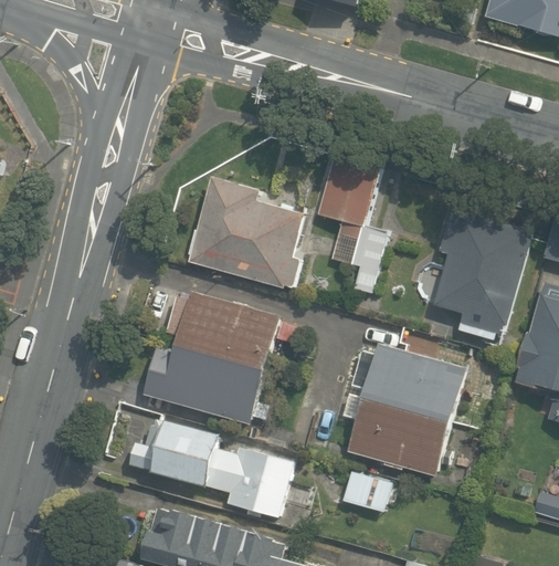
[(558,0),(488,0),(485,18),(558,38),(558,0)]
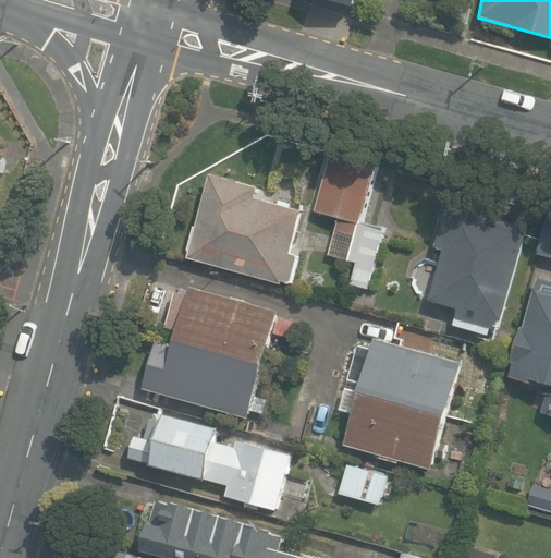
[(346,284),(364,289),(380,229),(358,223),(374,166),(328,154),(313,213),(334,218),(326,254),(353,262),(346,284)]
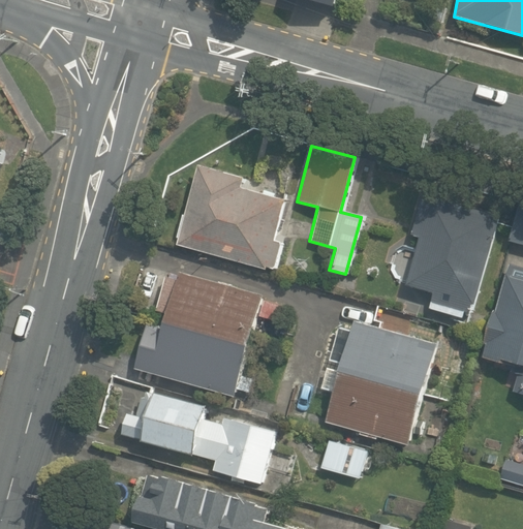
[(177,245),(267,271),(268,268),(273,269),(280,242),(273,240),(284,199),(241,187),(243,179),(197,166),(184,215),(181,214),(175,238),(179,239),(177,245)]
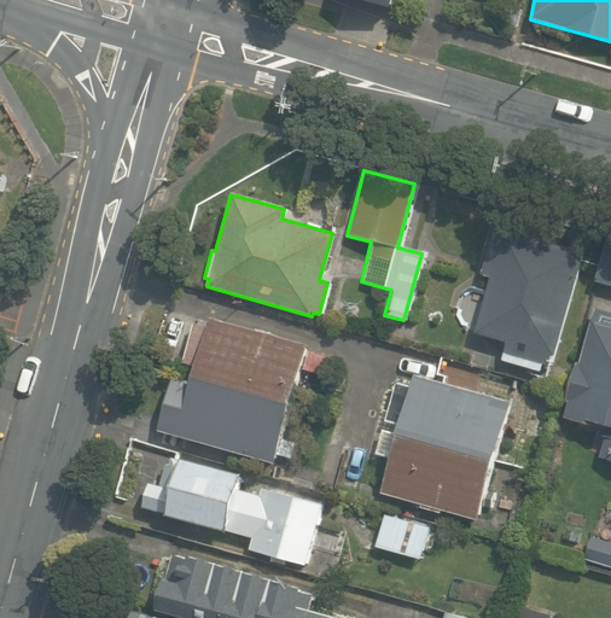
[(550,365),(581,255),(501,232),(500,237),(489,234),(477,278),(488,280),(472,333),(502,343),(498,360),(537,372),(541,362),(550,365)]
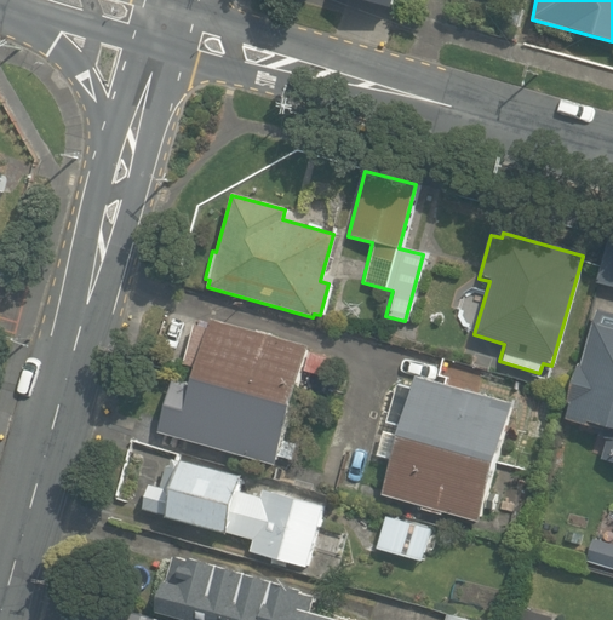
[(594,282),(612,287),(612,240),(606,239),(594,282)]
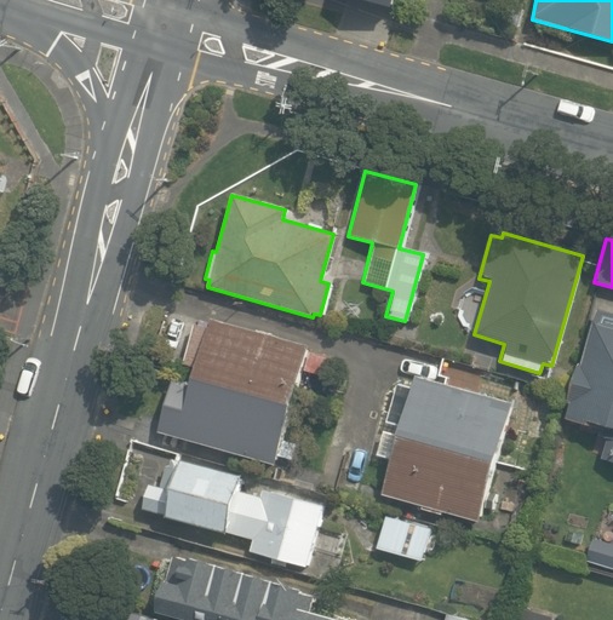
[(612,315),(593,310),(578,367),(573,366),(563,402),(567,403),(562,419),(605,430),(597,459),(612,463),(612,315)]
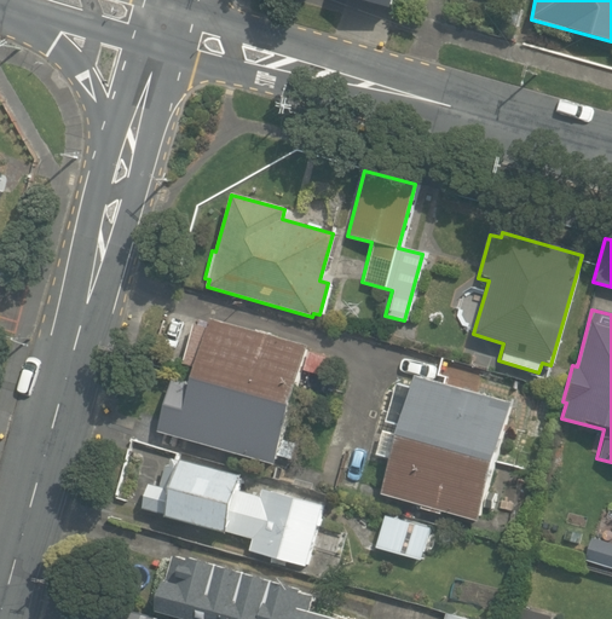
[(157,431),(273,464),(276,456),(288,460),(293,443),(283,439),(302,370),(325,376),(330,358),(305,351),(306,347),(208,319),(206,328),(192,324),(182,363),(195,368),(190,386),(172,381),(157,431)]
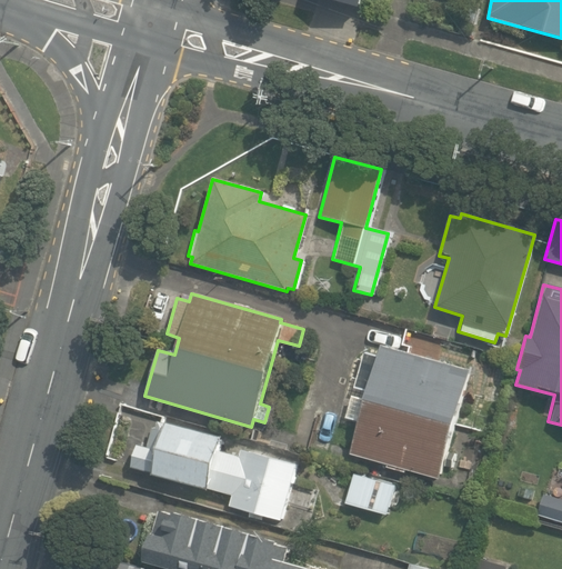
[(467,370),(375,346),(372,358),(360,355),(351,388),(362,391),(359,401),(349,398),(342,421),(355,425),(347,455),(435,479),(439,468),(452,471),(457,453),(444,450),(467,370)]
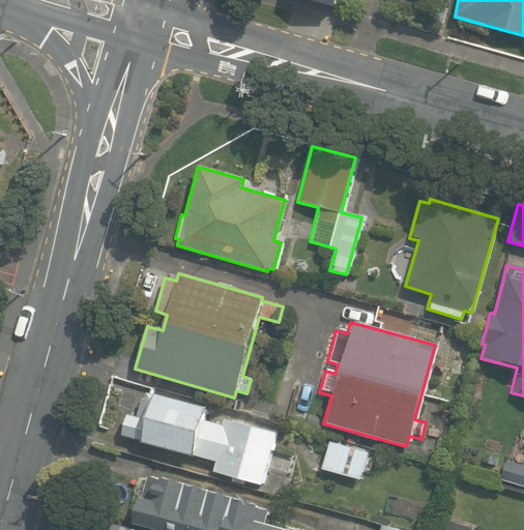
[(446,400),(460,404),(464,391),(450,387),(446,400)]
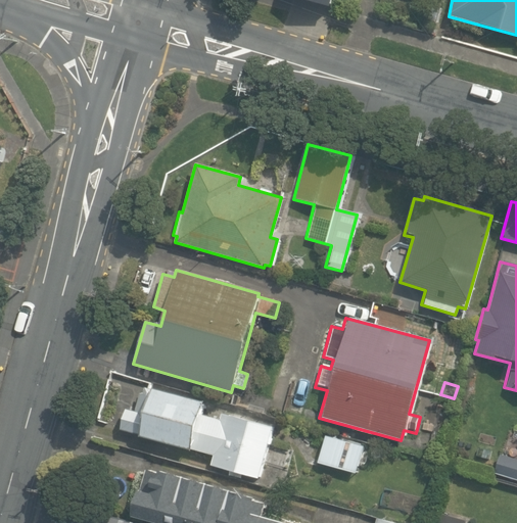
[(213,466),(259,478),(273,427),(222,414),(220,424),(200,419),(204,402),(144,387),(142,393),(139,392),(134,411),(125,409),(119,432),(191,452),(192,446),(216,454),(213,466)]
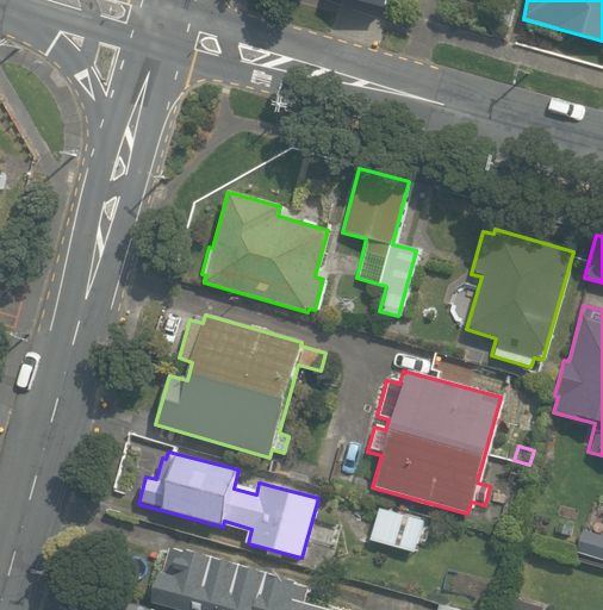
[(372,537),(385,542),(386,539),(390,540),(391,536),(399,539),(405,518),(379,510),(372,537)]
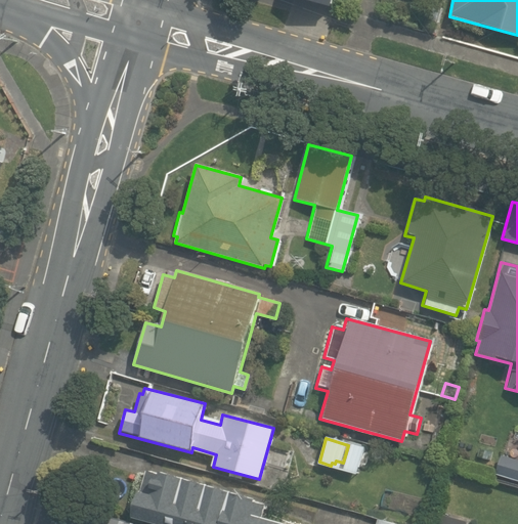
[(489,470),(517,477),(517,457),(494,451),(489,470)]
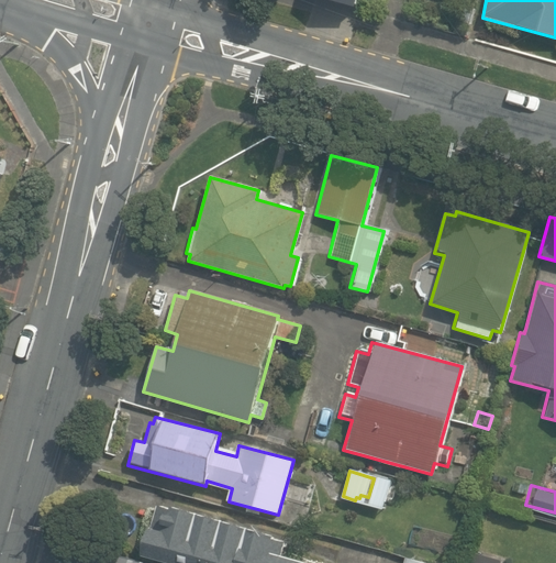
[(141,556),(166,562),(306,562),(280,555),(285,542),(155,506),(141,556)]
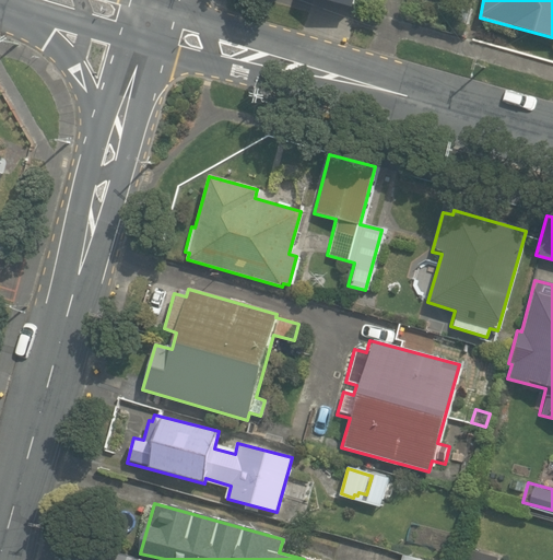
[(138,559),(139,558),(79,541),(73,559),(138,559)]
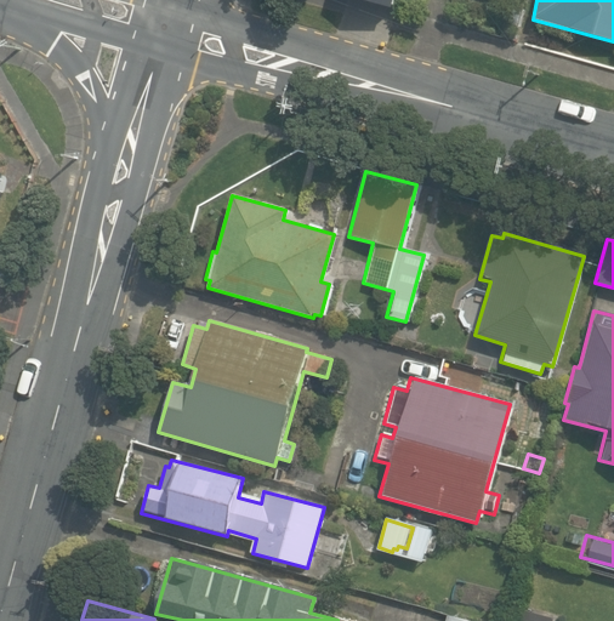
[(517,620),(549,620),(551,614),(522,607),(517,620)]
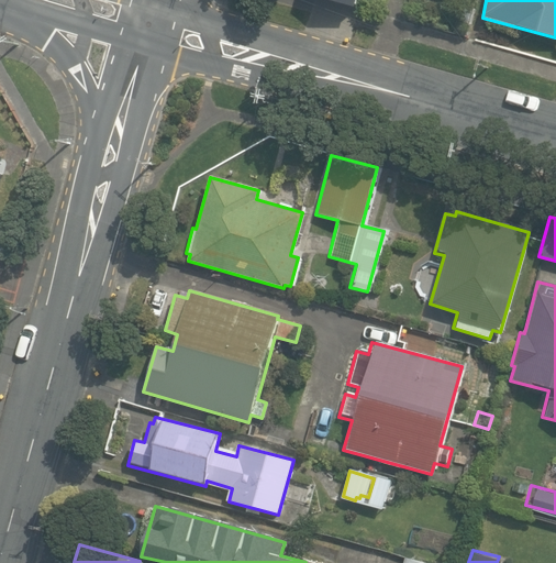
All buildings are outlined.
